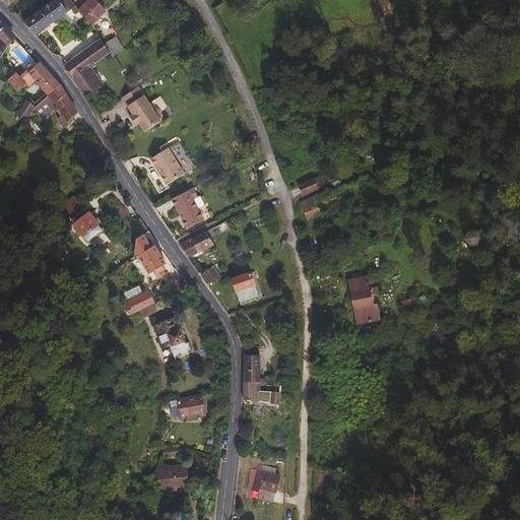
[(34,35),(66,11),(57,0),(53,0),(26,19),(23,21),(23,23),(34,35)]
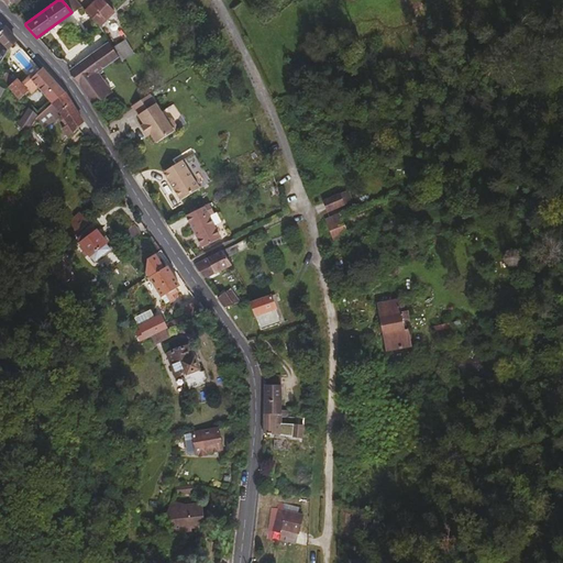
[(98,24),(113,11),(102,0),(92,0),(84,9),(98,24)]
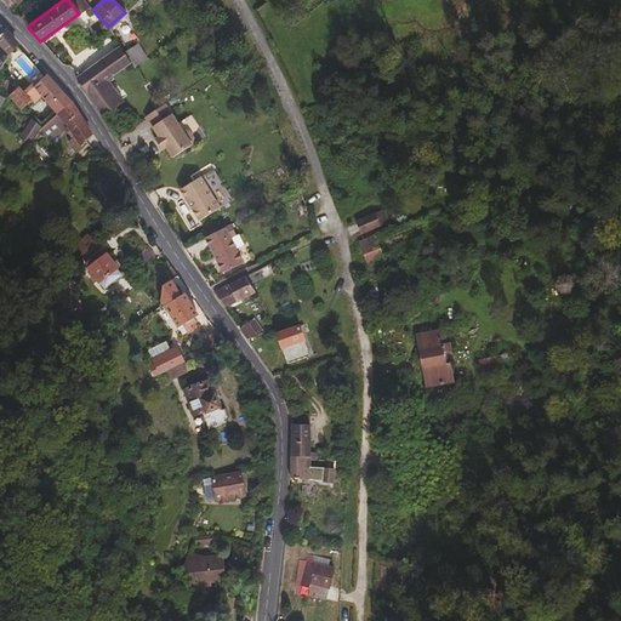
[(17,45),(7,33),(0,24),(0,45),(4,50),(1,52),(0,57),(4,61),(9,53),(17,45)]
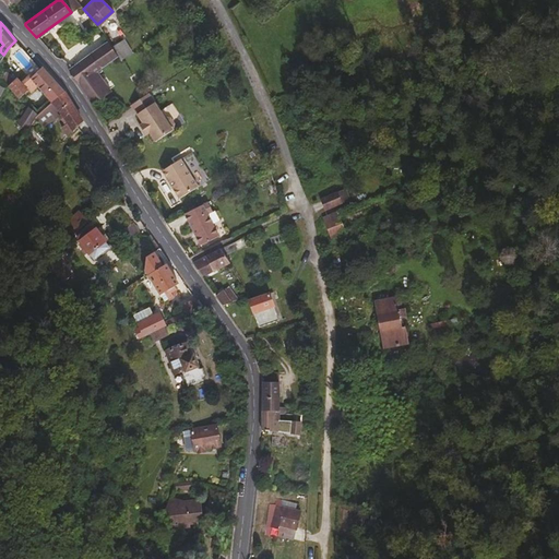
[(98,67),(116,52),(111,46),(108,39),(88,54),(98,67)]
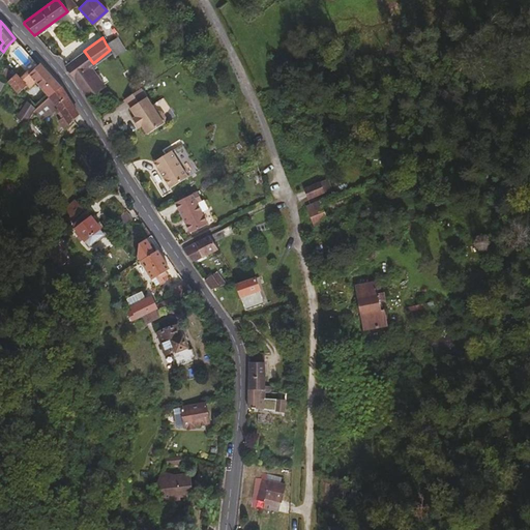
[(121,48),(116,39),(106,43),(110,50),(112,53),(121,48)]
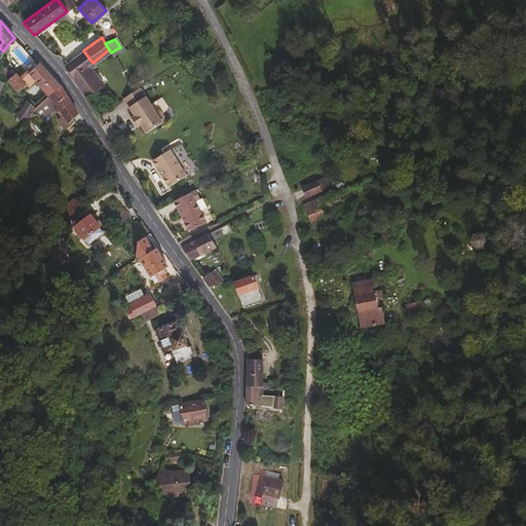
[(94,75),(87,67),(92,63),(83,50),(69,61),(68,59),(64,62),(65,70),(72,77),(81,90),(85,83),(94,75)]
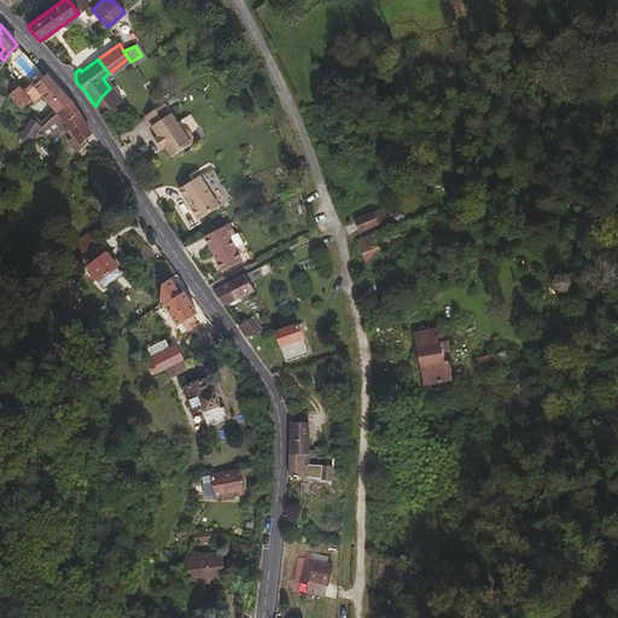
[(28,105),(41,94),(57,112),(70,101),(46,74),(34,83),(31,81),(22,89),(17,86),(9,95),(18,108),(21,109),(27,103),(28,105)]
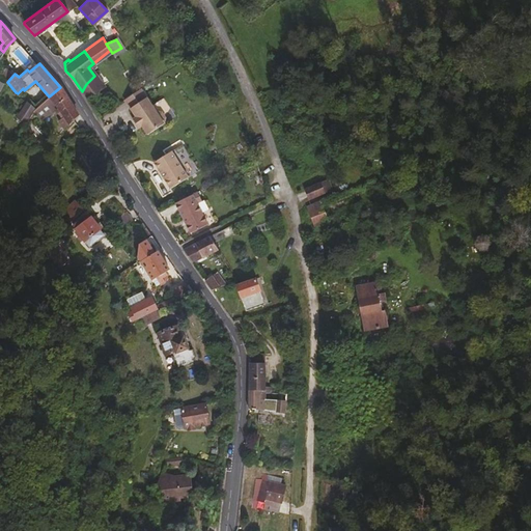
[(4,79),(9,74),(5,68),(0,75),(4,79)]
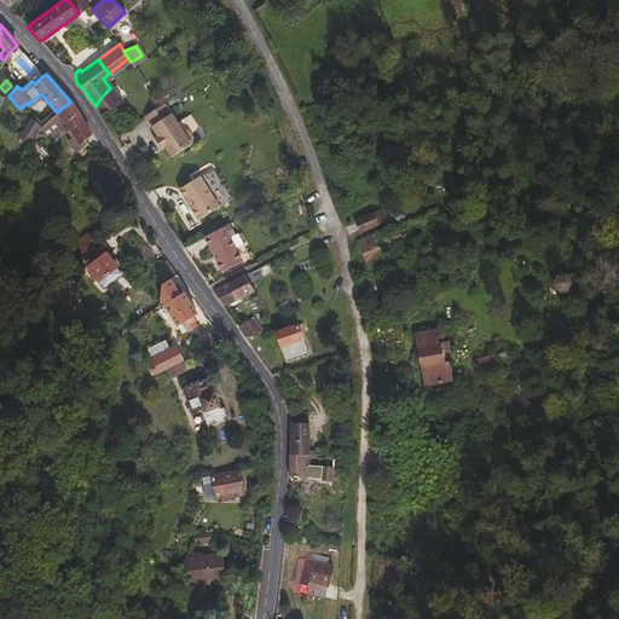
[(90,132),(73,105),(70,102),(57,113),(52,116),(58,125),(64,121),(68,126),(64,128),(71,137),(68,139),(74,149),(90,132)]
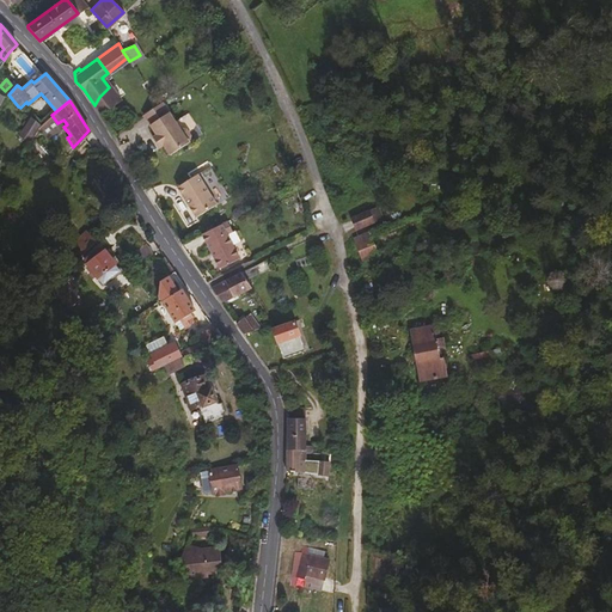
[(181,129),(165,108),(159,110),(157,105),(144,115),(157,135),(153,138),(160,148),(164,145),(171,155),(190,142),(188,141),(190,139),(191,135),(187,129),(182,128),(181,129)]
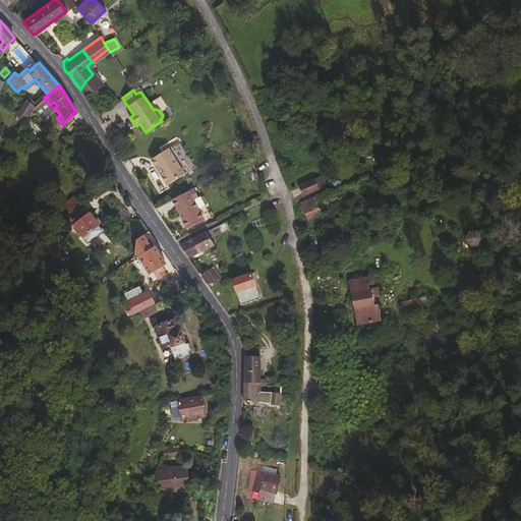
[(22,120),(32,105),(25,99),(15,115),(22,120)]
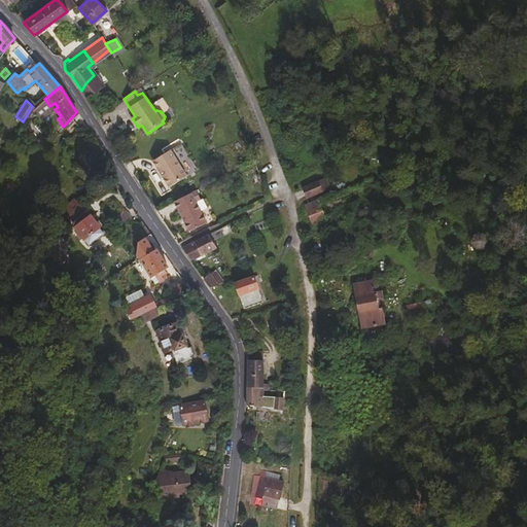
[(186,176),(170,149),(151,161),(168,186),(186,176)]
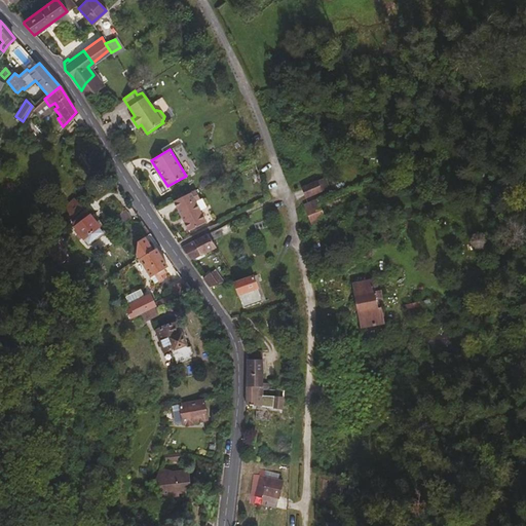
[(324,189),(320,179),(303,185),(307,195),(324,189)]
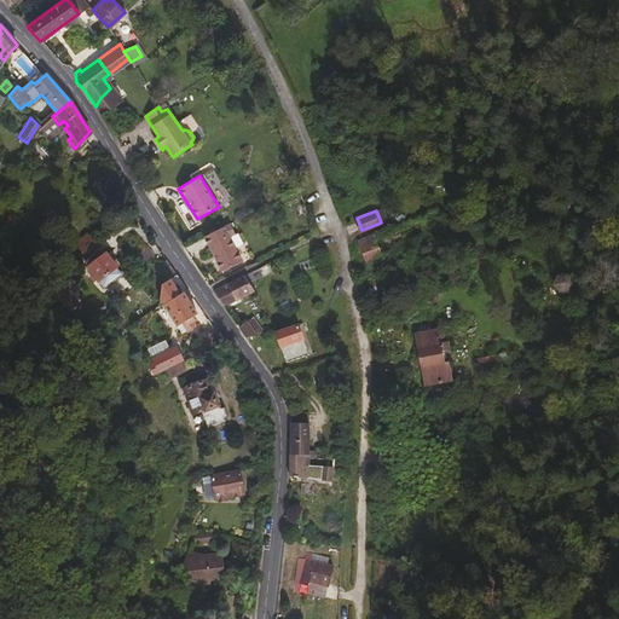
[(242,260),(230,236),(235,233),(230,223),(204,236),(223,271),(242,260)]
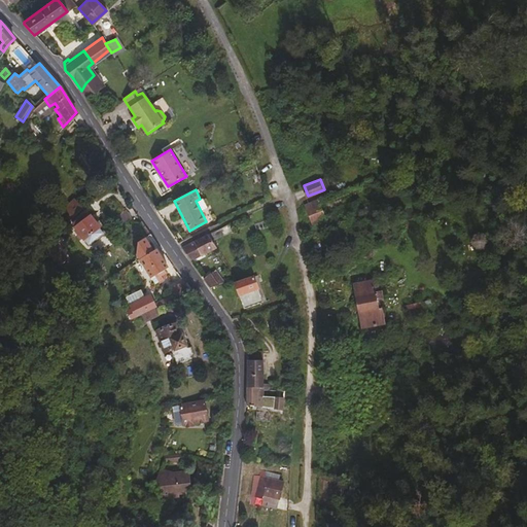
[(67,222),(82,208),(74,199),(59,213),(67,222)]
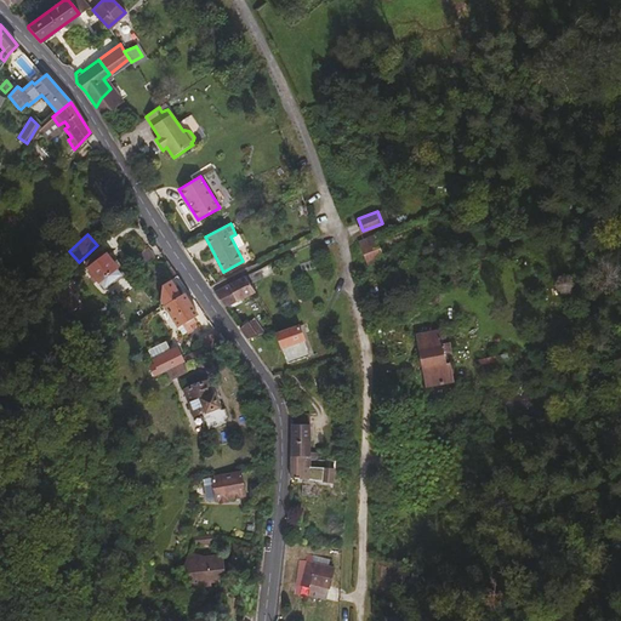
[(380,254),(377,244),(360,250),(364,260),(380,254)]
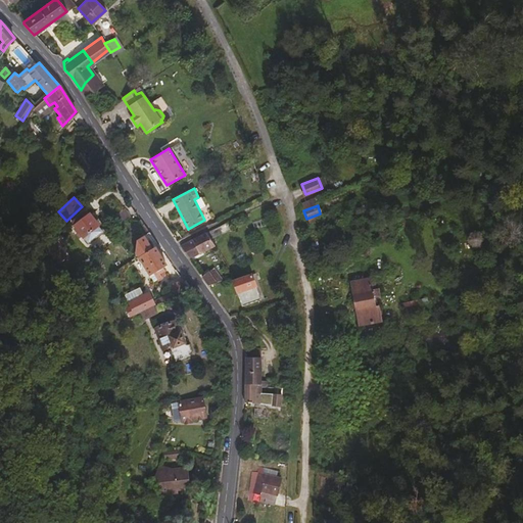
[(122,223),(131,216),(124,207),(114,214),(122,223)]
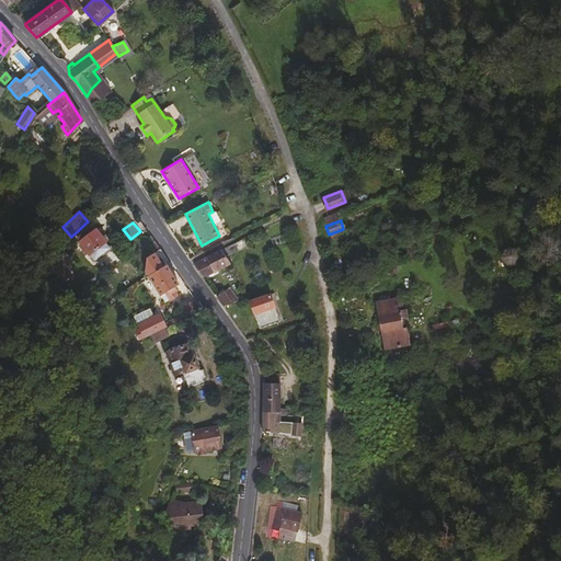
[(89,254),(106,242),(96,229),(95,229),(93,227),(89,230),(90,232),(89,233),(87,231),(77,239),(89,254)]
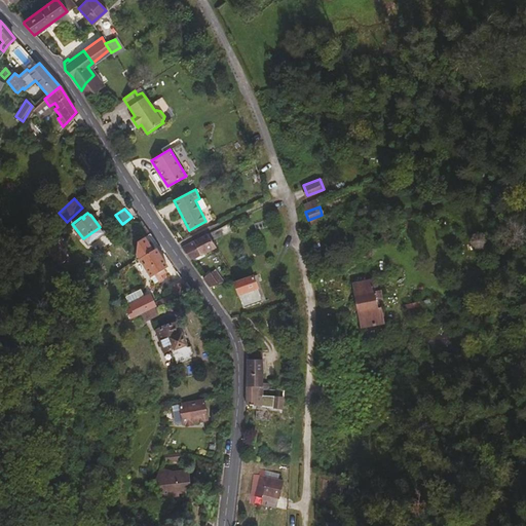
[(325,224),(322,215),(308,220),(311,228),(325,224)]
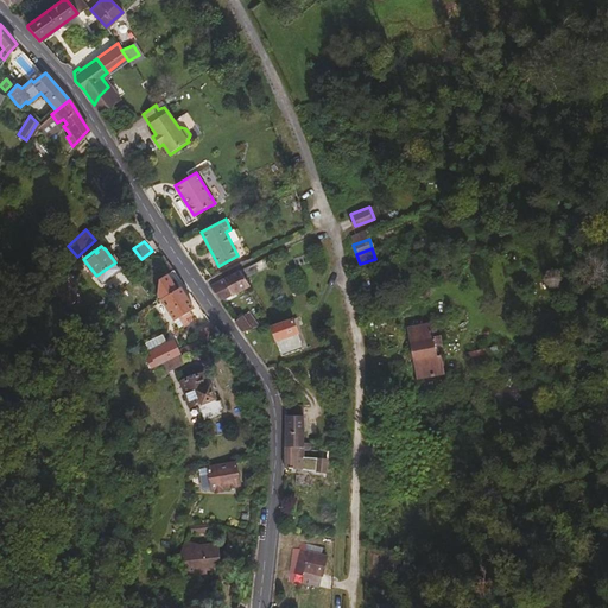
[(170,265),(165,258),(150,267),(156,276),(170,265)]
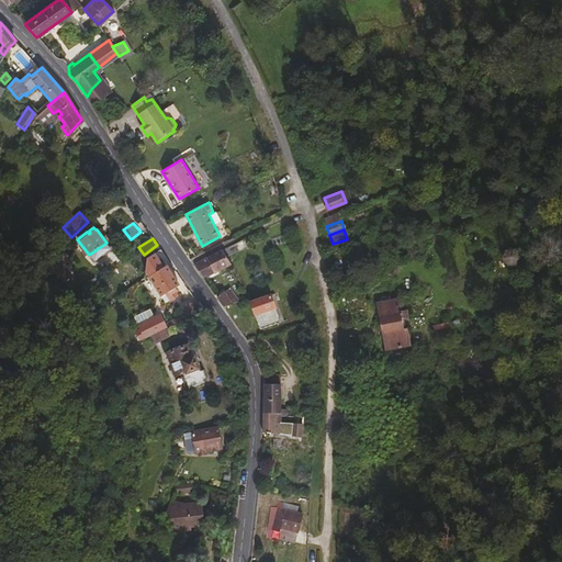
[(94,261),(111,249),(107,243),(89,255),(94,261)]
